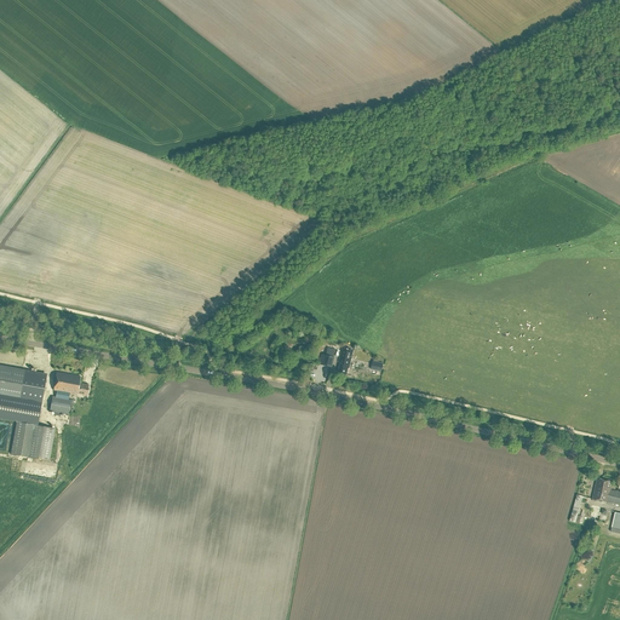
[(354,350),(343,348),(339,362),(340,362),(338,372),(346,374),(348,368),(349,368),(354,350)]
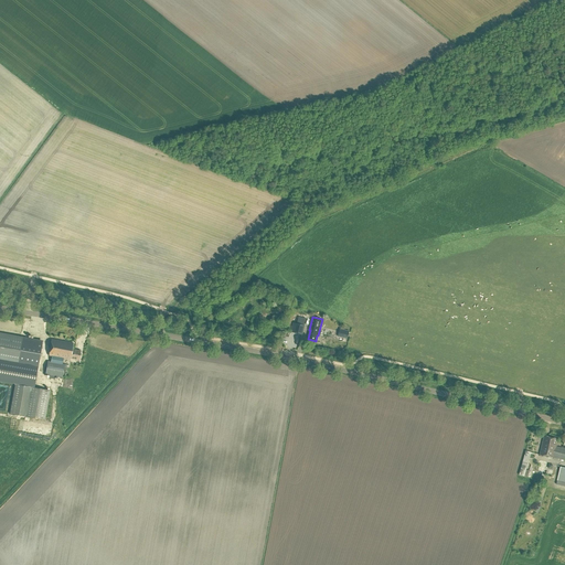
[(302,334),(306,320),(304,320),(304,319),(299,318),(297,323),(294,322),(291,332),(302,334)]
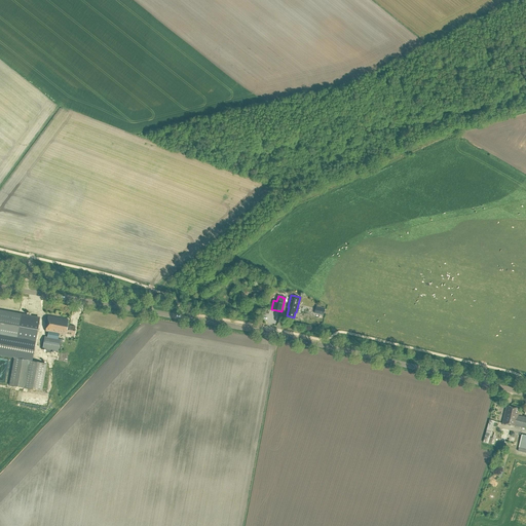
[(315,310),(314,313),(317,314),(323,315),(324,315),(326,308),(325,308),(316,306),(315,310)]
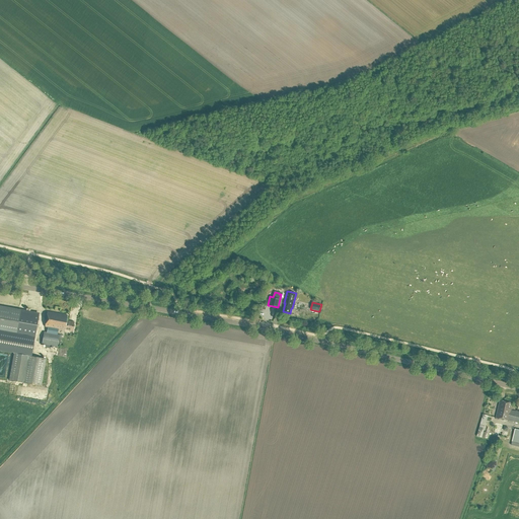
[(0,351),(12,353),(31,356),(39,315),(21,312),(21,309),(0,305),(0,351)]
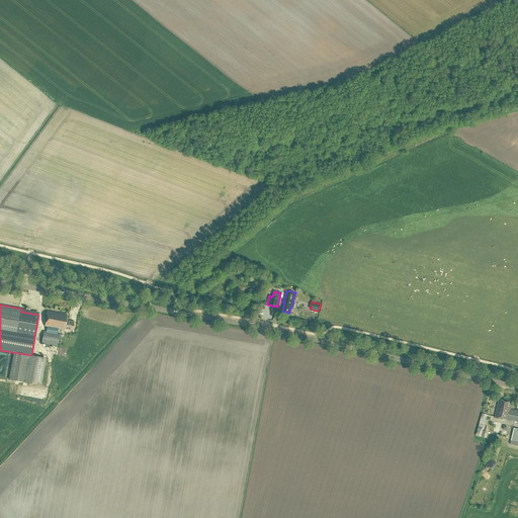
[(68,315),(48,312),(45,326),(73,331),(75,322),(67,321),(68,315)]
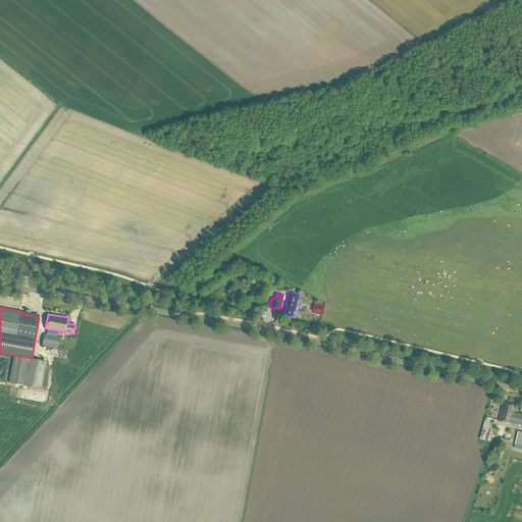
[(44,334),(42,347),(46,347),(51,348),(58,350),(58,346),(59,340),(60,337),(57,336),(47,334),(44,334)]
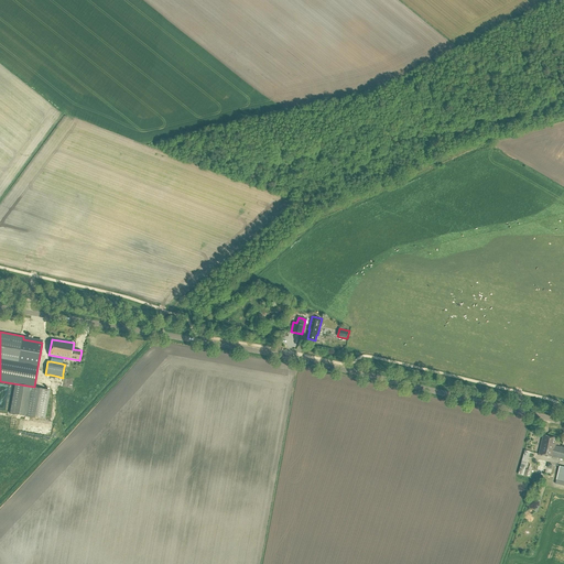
[(50,390),(14,384),(10,413),(45,420),(50,390)]
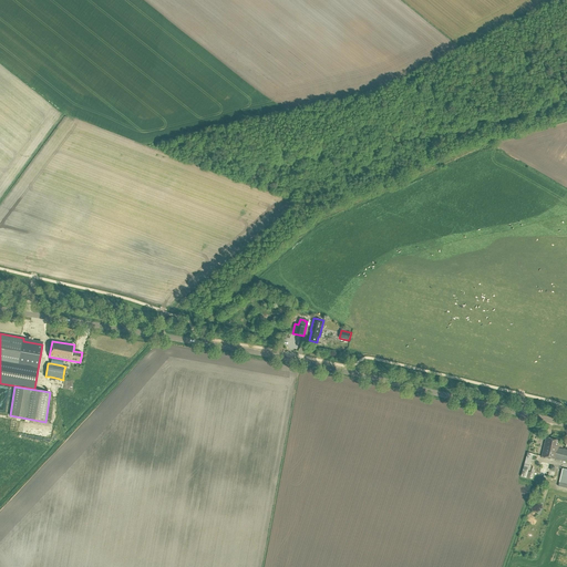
[(566,462),(566,450),(558,447),(559,446),(557,446),(558,440),(546,437),(542,455),(566,462)]
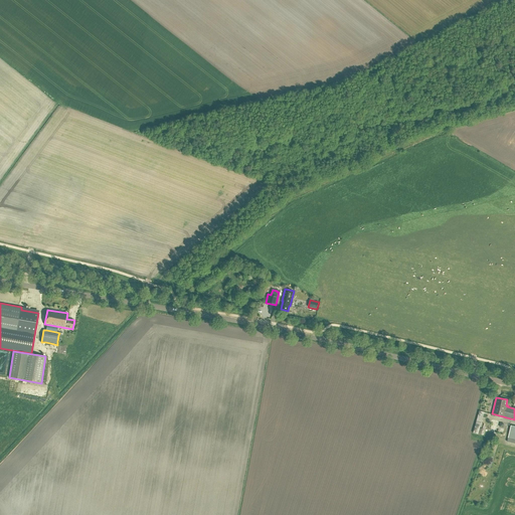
[(484,417),(485,414),(486,411),(480,410),(474,433),(482,435),(485,423),(483,422),(484,420),(482,420),(483,417),(484,417)]
